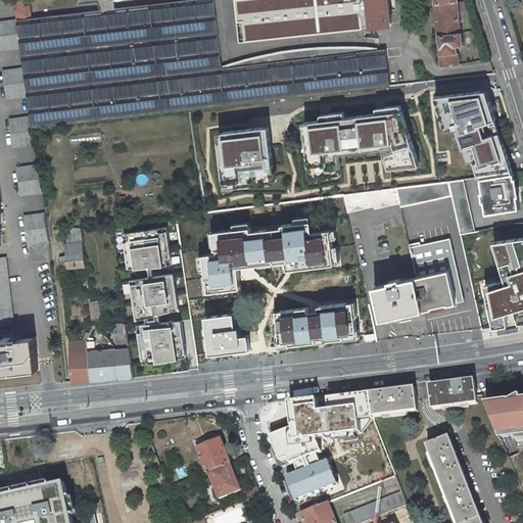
[(14,0),(16,18),(17,18),(31,17),(30,8),(31,8),(30,1),(29,1),(28,0),(14,0)]
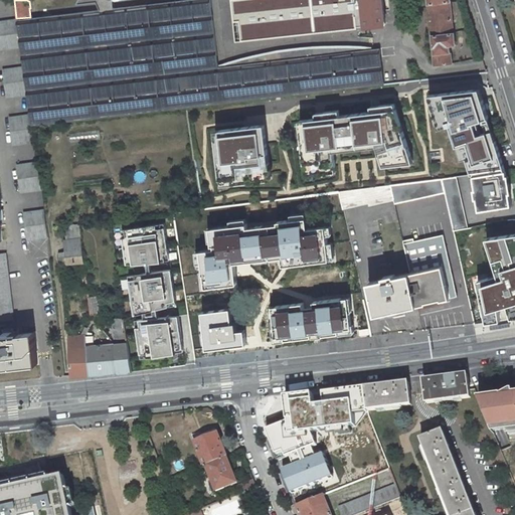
[(32,126),(187,108),(384,84),(380,49),(372,50),(338,54),(337,47),(314,48),(292,50),(270,53),(245,59),(245,65),(226,67),(218,68),(216,53),(213,20),(210,0),(186,0),(114,8),(101,10),(17,20),(32,126)]
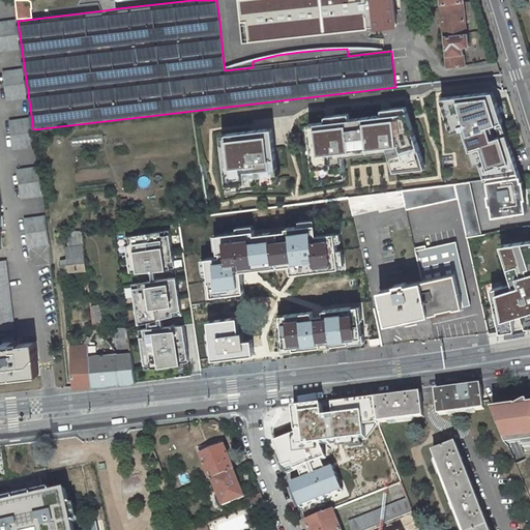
[(123,0),(83,0),(83,1),(81,4),(99,2),(104,10),(117,8),(116,1),(123,0)]
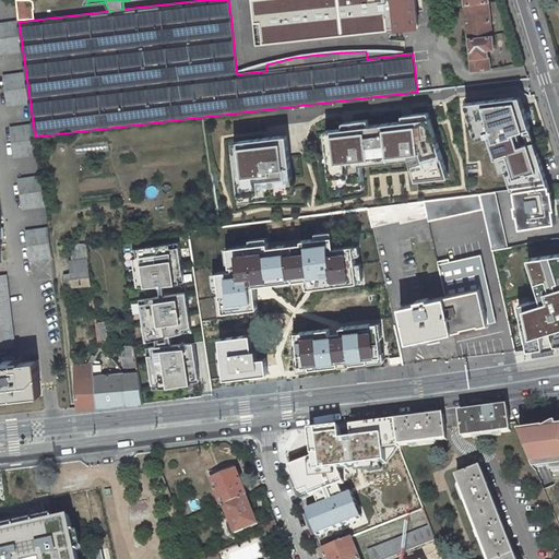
[(268,7),(256,8),(260,40),(272,39),(271,32),(292,30),(290,28),(351,22),(351,23),(383,20),(383,25),(396,24),(396,30),(418,26),(415,0),(347,0),(348,0),(288,7),(288,6),(269,8),(268,7)]
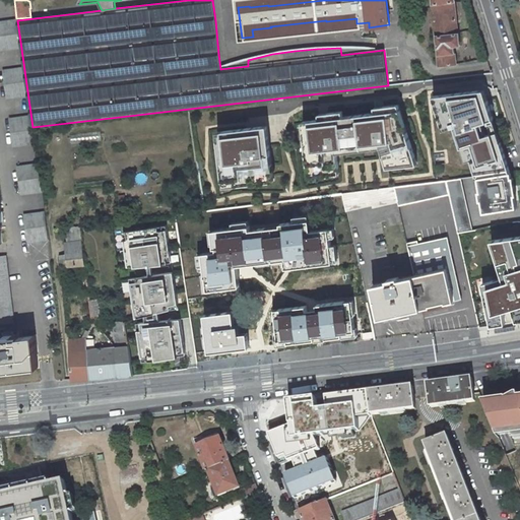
[(432,0),(439,66),(456,64),(454,46),(460,45),(459,31),(457,33),(454,1),(455,1),(455,0),(432,0)]
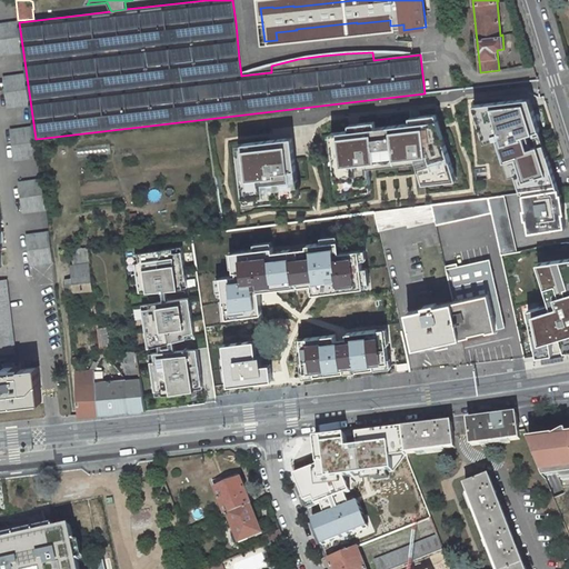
[(19,21),(0,23),(0,48),(1,55),(23,51),(19,21)]
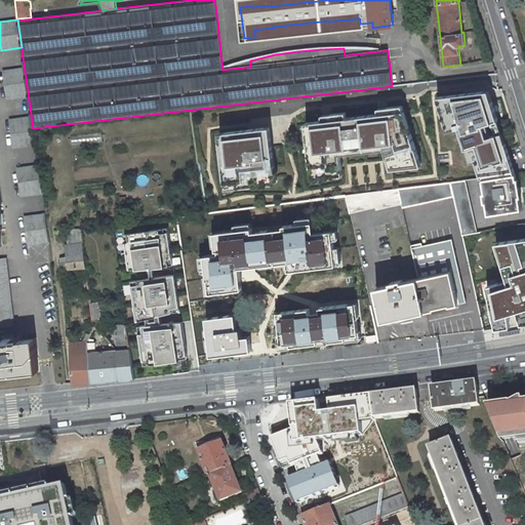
[(217,21),(220,54),(229,53),(225,21),(217,21)]
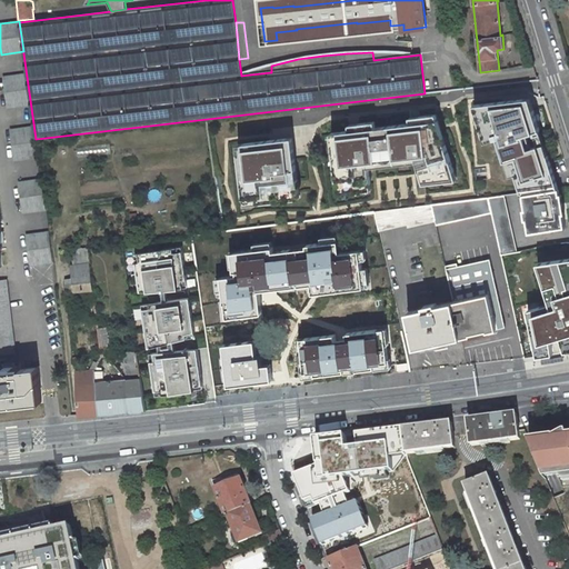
[(271,66),(249,72),(250,75),(271,72),(271,66)]
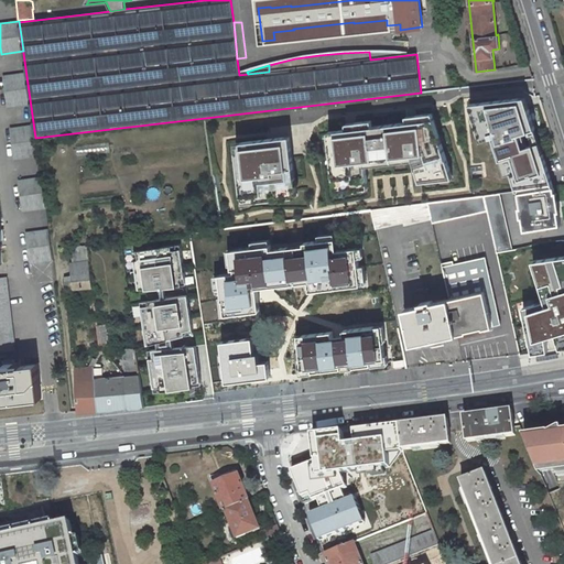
[(25,73),(4,76),(8,107),(30,104),(25,73)]
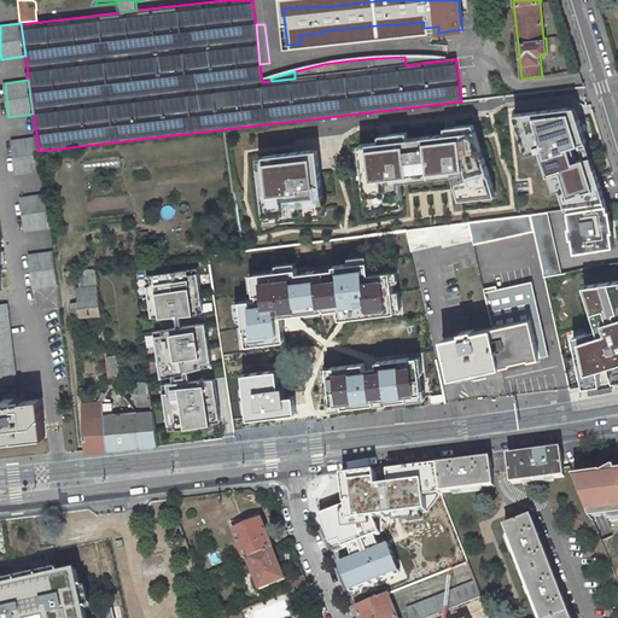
[(605,204),(604,202),(575,109),(514,116),(526,156),(540,153),(553,194),(559,193),(567,210),(605,204)]
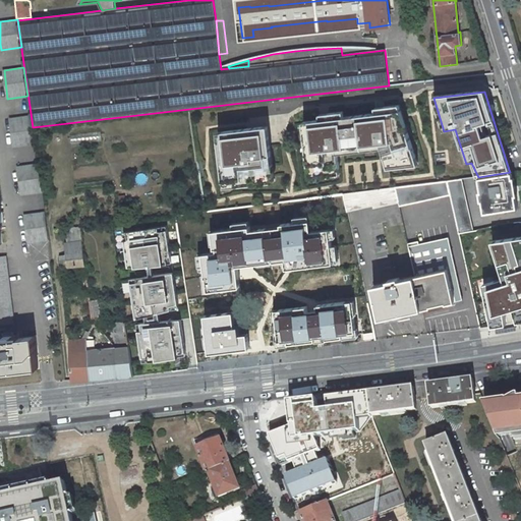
[(321,119),(303,121),(310,178),(340,174),(338,153),(382,149),(389,168),(418,165),(404,117),(400,104),(375,107),(375,113),(345,117),(344,111),(321,114),(321,119)]
